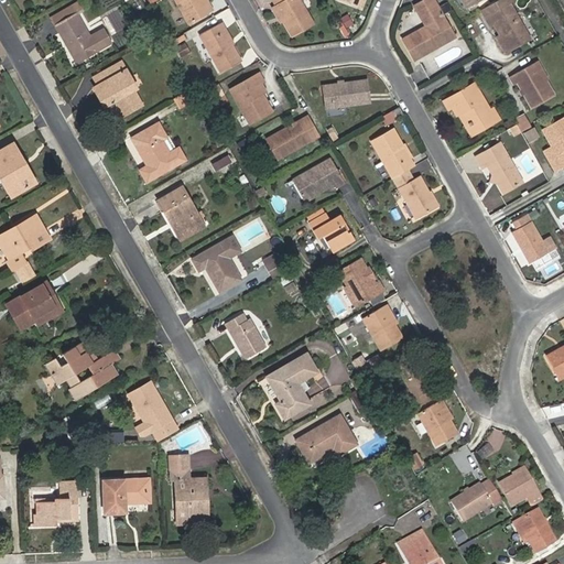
[(207,4),(204,0),(176,0),(191,23),(214,11),(209,2),(207,4)]
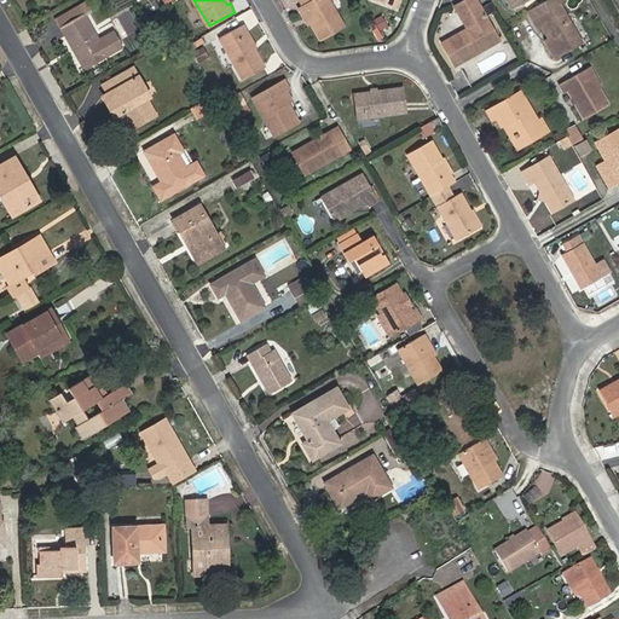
[(304,9),(311,23),(322,40),(345,28),(329,0),(301,0),(306,7),(304,9)]
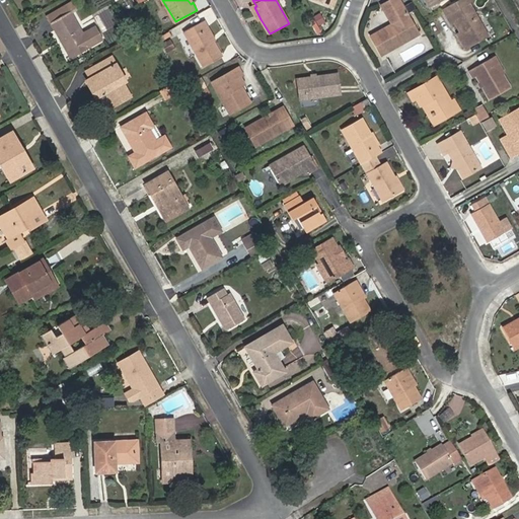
[(401,40),(402,43),(420,33),(399,0),(389,0),(381,5),(392,24),(375,33),(383,49),(401,40)]
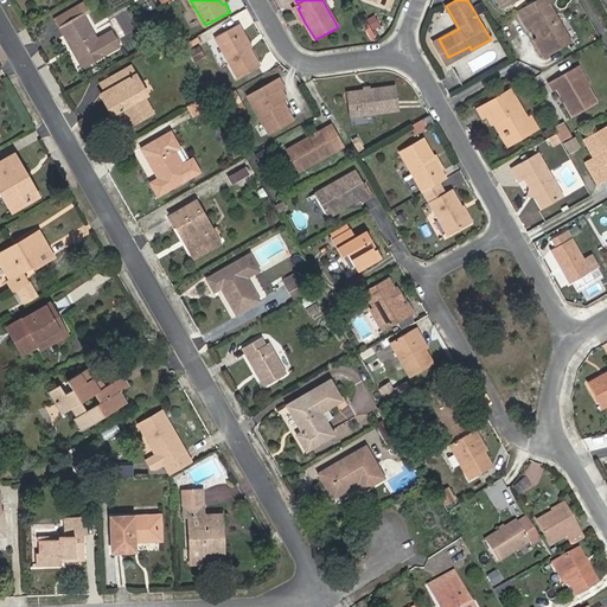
[(498,0),(504,10),(519,0),(498,0)]
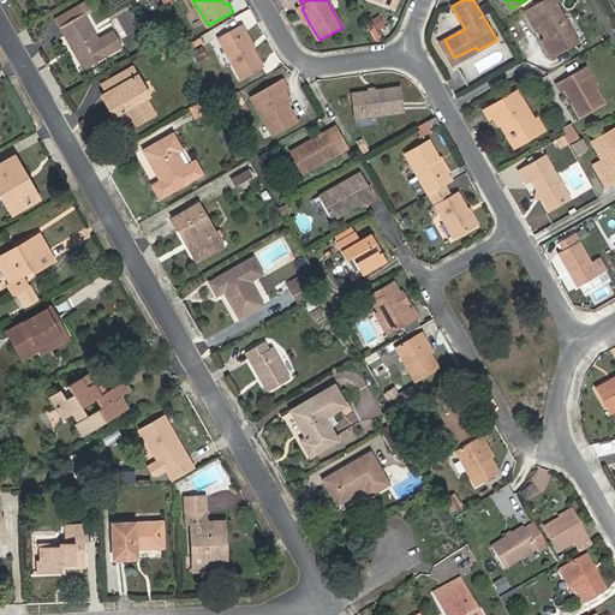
[(549,43),(555,55),(578,42),(555,4),(529,18),(533,28),(538,27),(545,40),(548,39),(550,42),(549,43)]
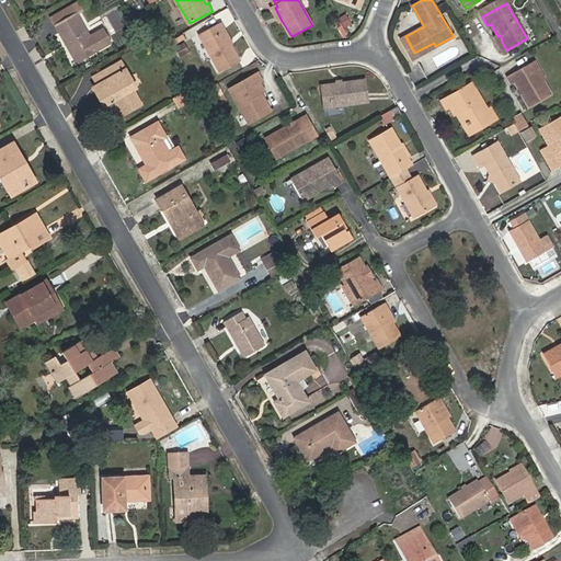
[(52,16),(56,25),(77,14),(72,4),(52,16)]
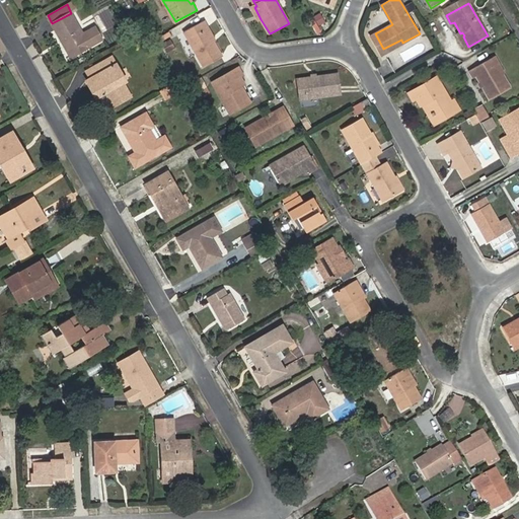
[(258,20),(261,19),(254,7),(251,8),(258,20)]
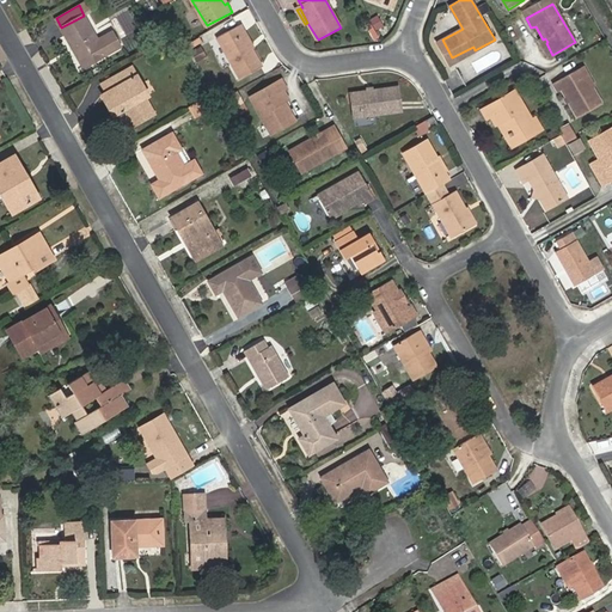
[(84,16),(61,28),(84,67),(122,47),(112,30),(97,38),(84,16)]
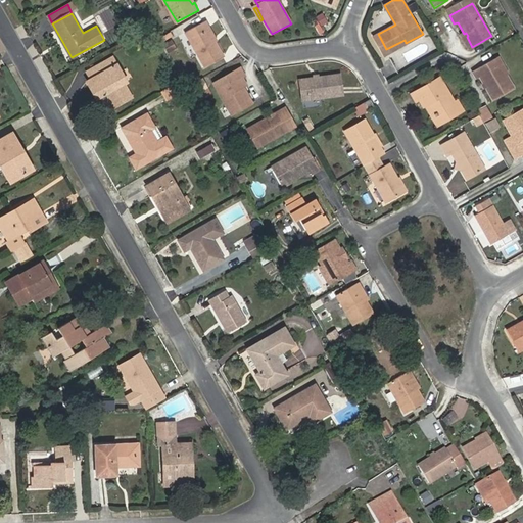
[(186,32),(206,66),(225,56),(205,21),(186,32)]
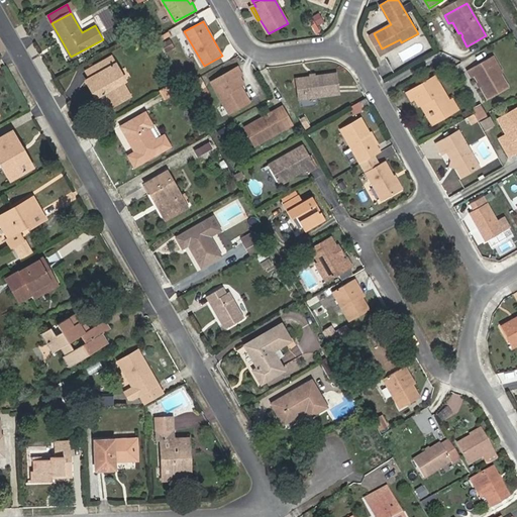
[(137,35),(143,45),(150,40),(144,31),(137,35)]
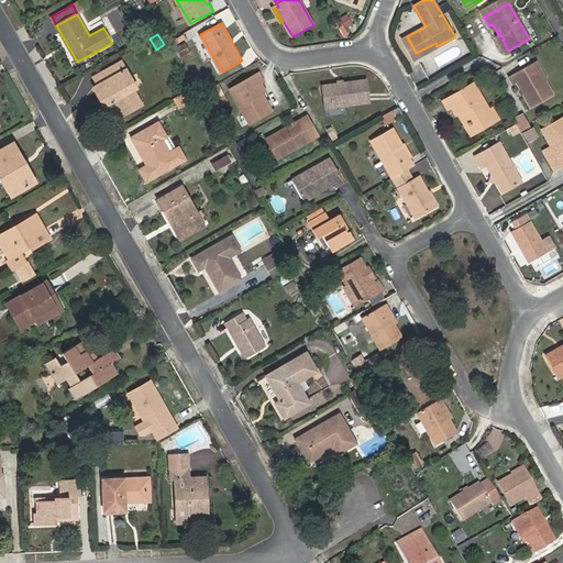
[(505,53),(508,51),(503,40),(504,39),(501,35),(499,36),(496,37),(505,53)]
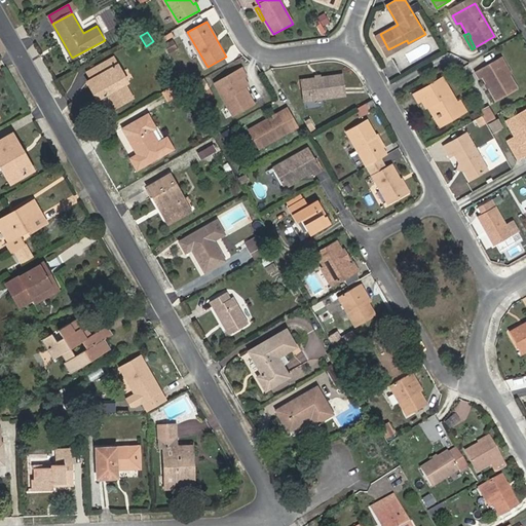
[(386,55),(408,43),(407,40),(388,49),(380,34),(376,36),(386,55)]
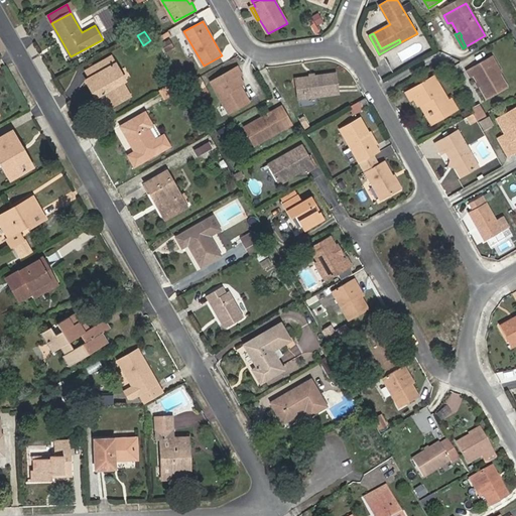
[(171,39),(162,42),(166,51),(175,47),(171,39)]
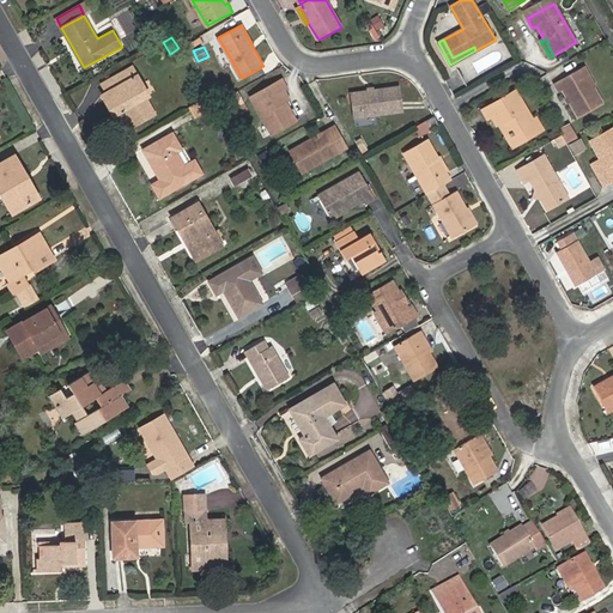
[(584,65),(580,67),(590,86),(593,85),(595,84),(584,65)]
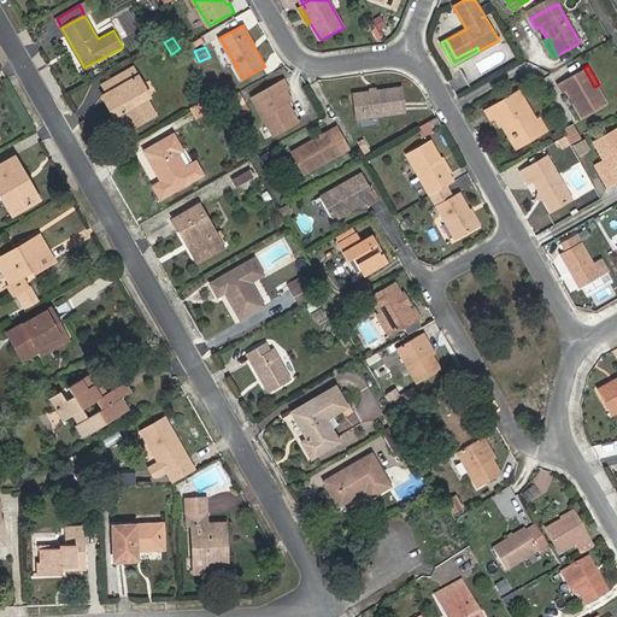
[(105,93),(118,116),(125,112),(133,124),(154,112),(147,99),(134,76),(137,74),(134,68),(119,75),(123,82),(105,92),(105,93)]
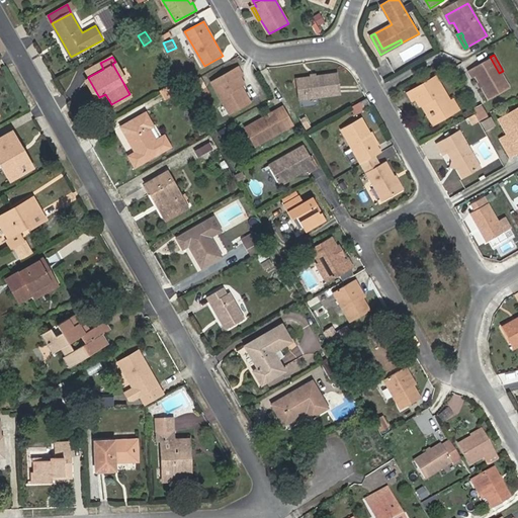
[(476,75),(479,81),(482,79),(484,83),(482,85),(489,98),(509,86),(501,72),(499,73),(490,57),(468,70),(472,77),(476,75)]
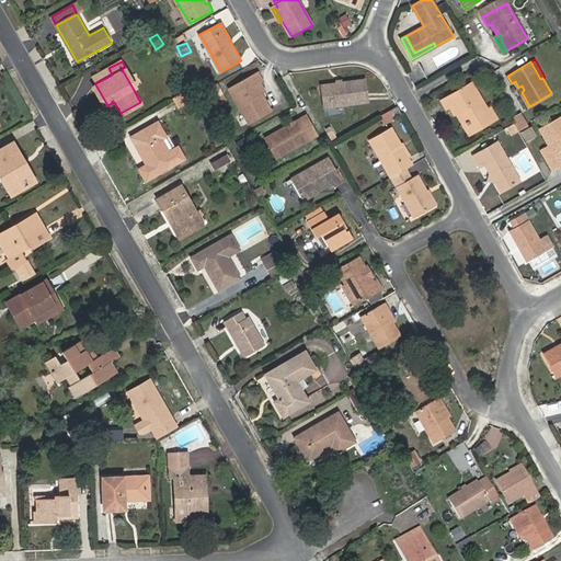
[(137,89),(125,67),(122,69),(134,90),(137,89)]
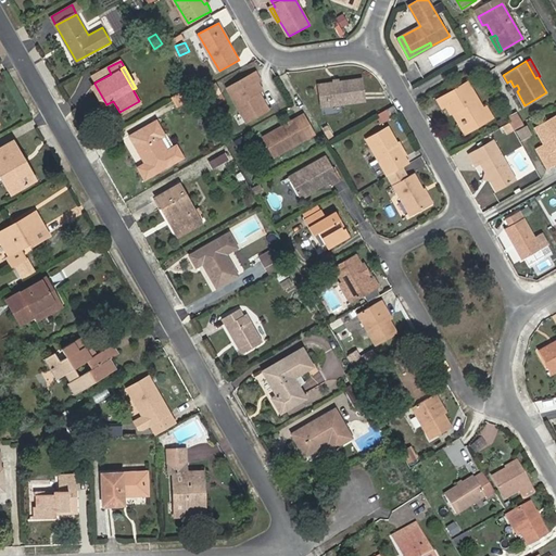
[(91,77),(95,83),(111,74),(108,67),(91,77)]
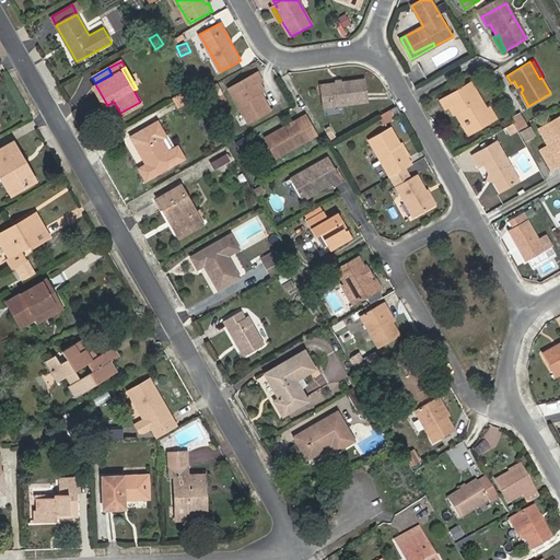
[(260,93),(265,90),(260,83),(264,81),(258,72),(230,89),(249,124),(267,114),(264,107),(265,101),(260,93)]
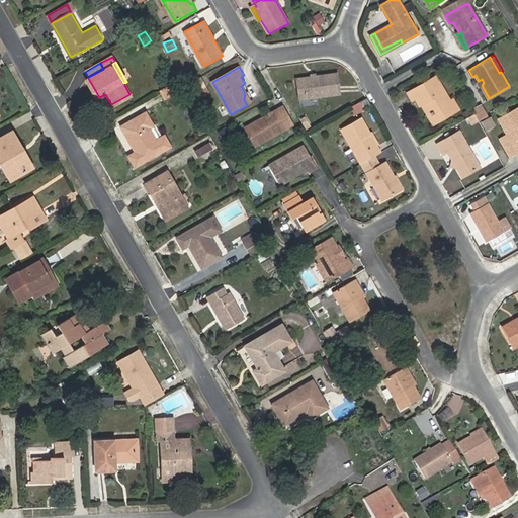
[(303,78),(306,98),(340,94),(337,73),(303,78)]
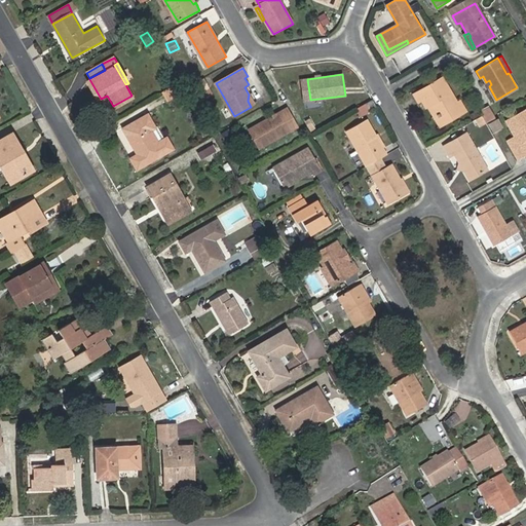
[(421,101),(425,108),(429,105),(436,114),(441,117),(445,123),(466,111),(459,100),(456,102),(443,77),(414,95),(418,103),(421,101)]
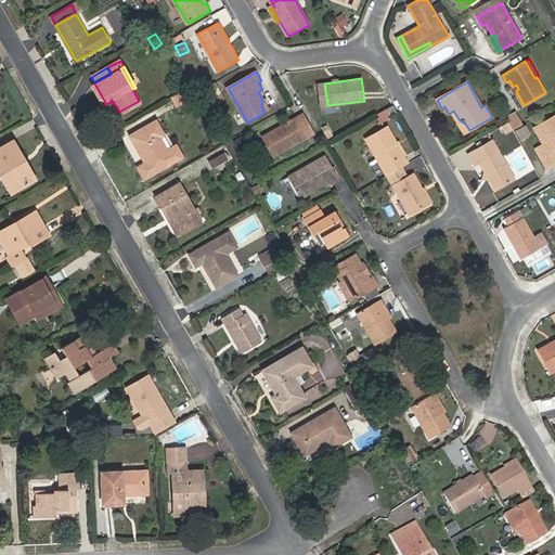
[(102,106),(106,104),(94,84),(90,85),(102,106)]
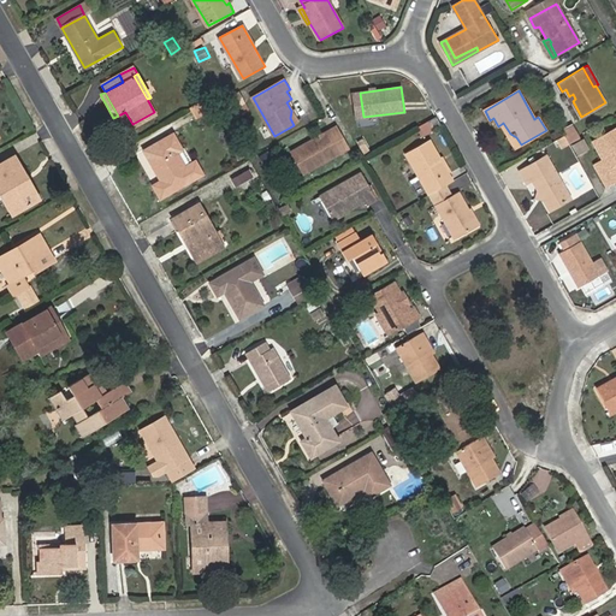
[(212,94),(191,106),(197,118),(219,106),(212,94)]
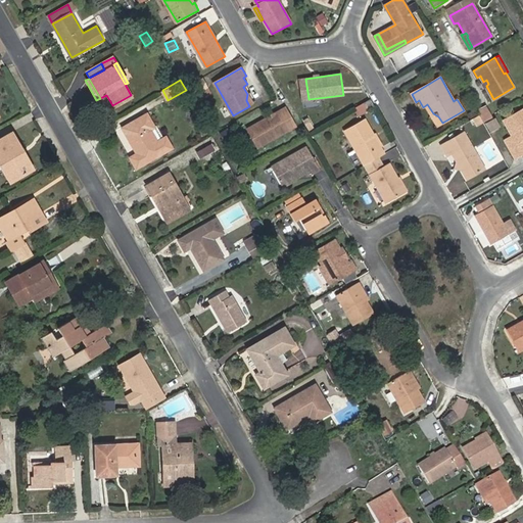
[(208,88),(203,80),(190,87),(195,96),(208,88)]
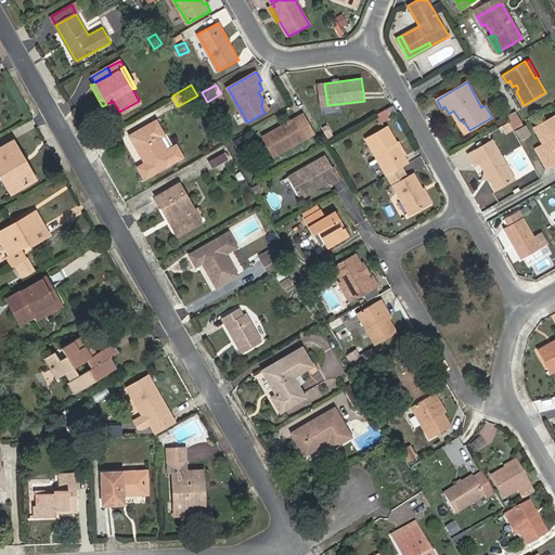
[(273,107),(262,89),(258,92),(262,100),(261,106),(265,113),(273,107)]
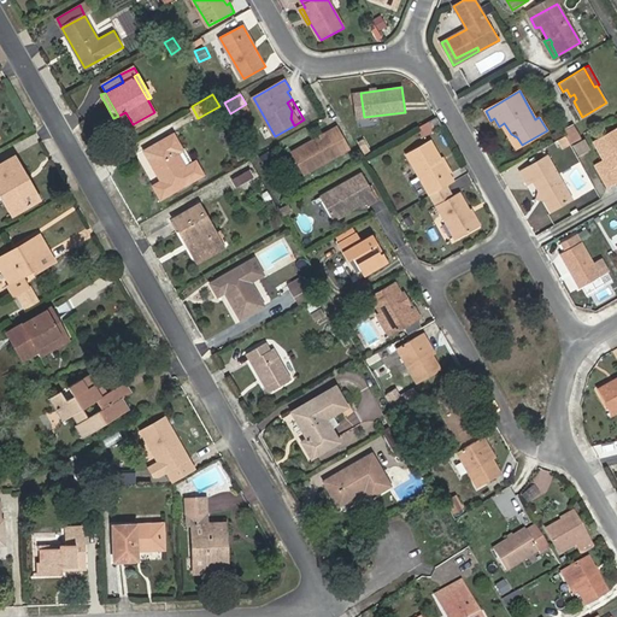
[(157,115),(154,112),(133,124),(134,128),(157,115)]
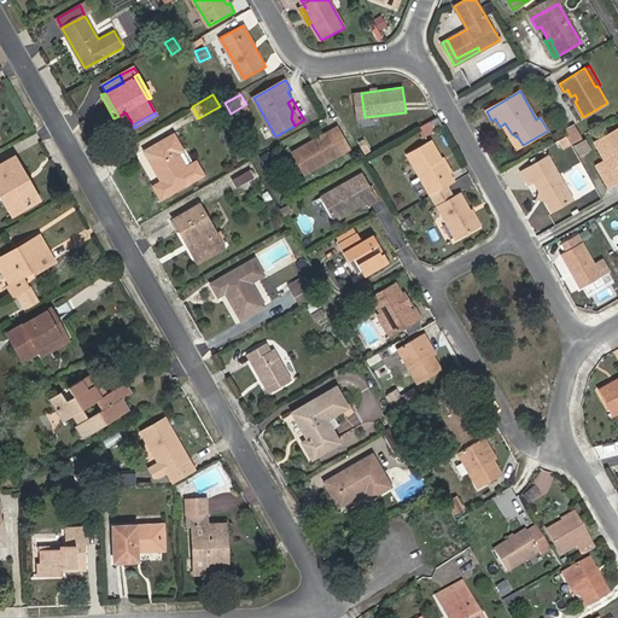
[(435,130),(443,126),(438,117),(429,122),(435,130)]
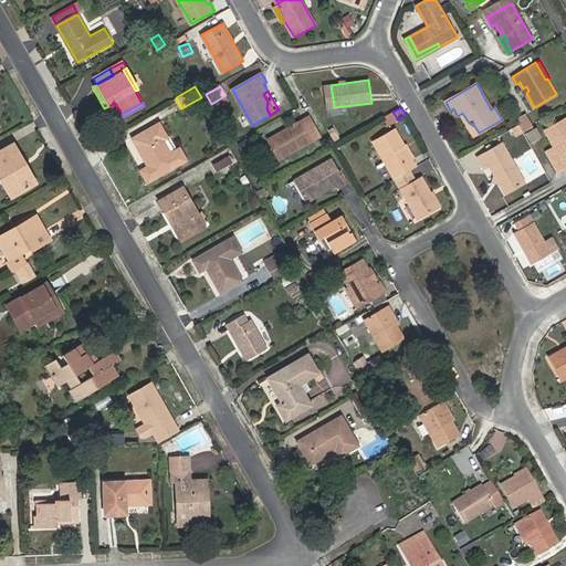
[(462,113),(458,116),(469,138),(479,133),(474,126),(469,123),(462,113)]
